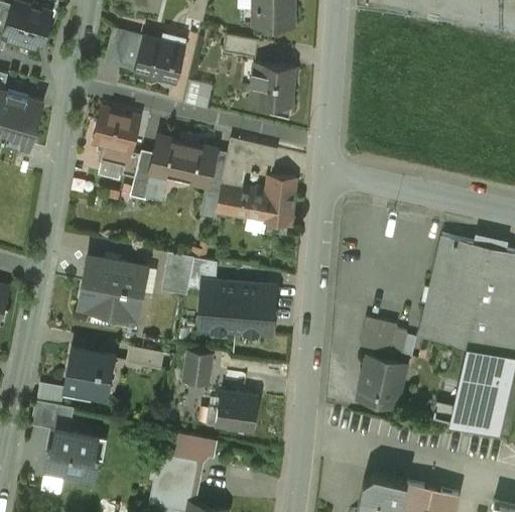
[(206,1),(202,0),(189,0),(186,18),(201,21),(206,1)]
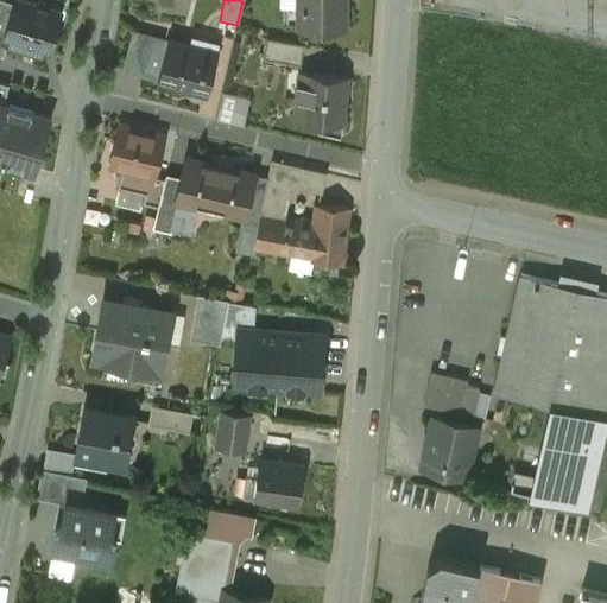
[(297,0),(297,30),(343,30),(343,0),(297,0)]
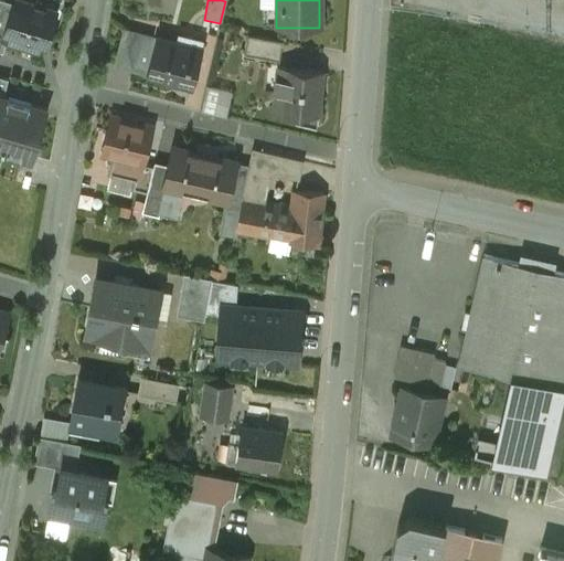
[(55,13),(13,1),(11,8),(1,43),(30,52),(32,45),(44,49),(55,13)]
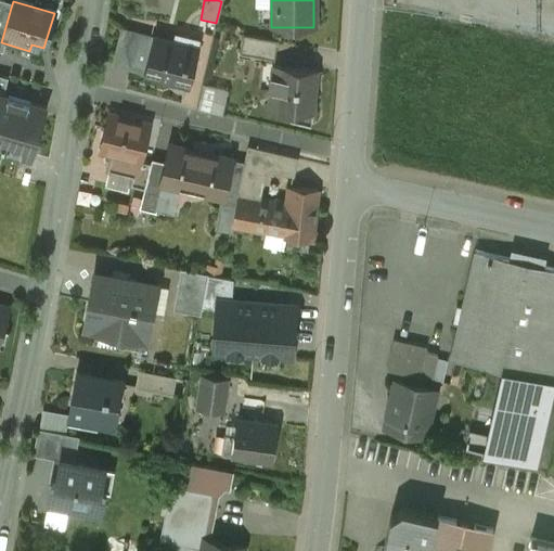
[(11,8),(0,3),(0,46),(1,42),(11,8)]
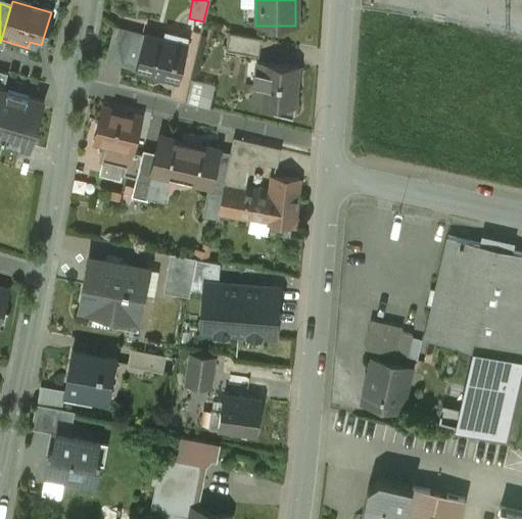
[(132,35),(113,31),(105,63),(106,60),(124,65),(132,35)]
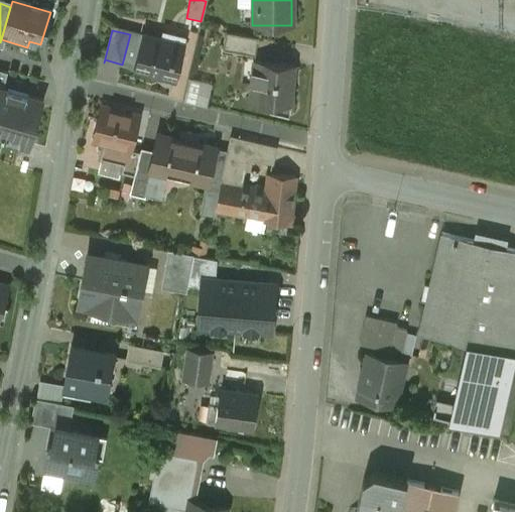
[(130,34),(122,65),(134,68),(141,37),(130,34)]
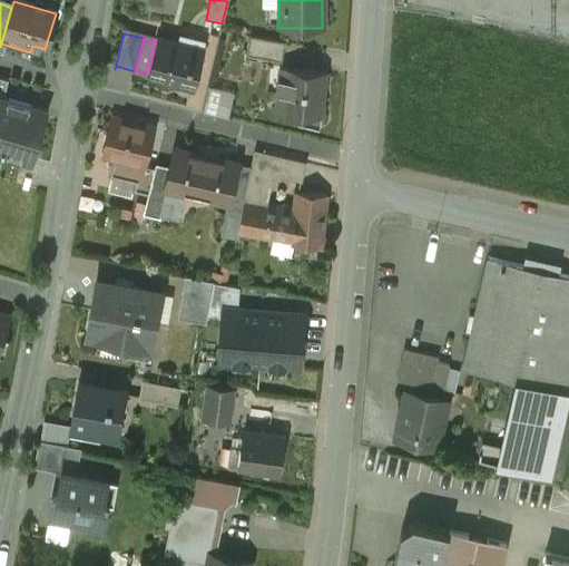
[(284,44),(248,38),(245,57),(281,64),(284,44)]
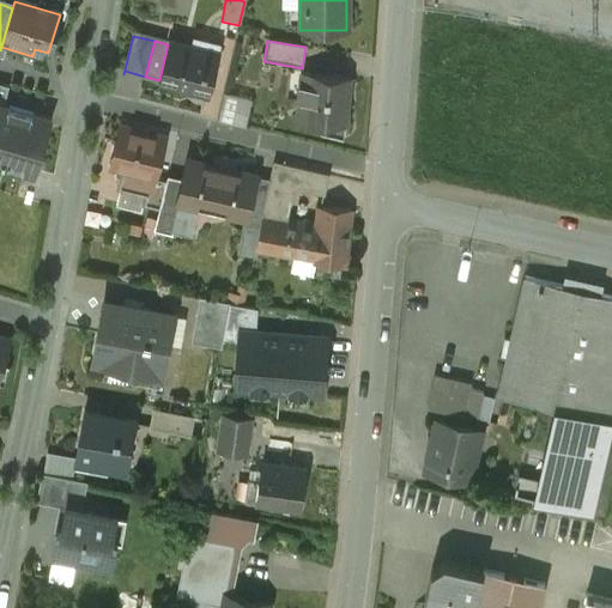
[(217,55),(169,43),(168,44),(159,80),(158,85),(207,97),(217,55)]
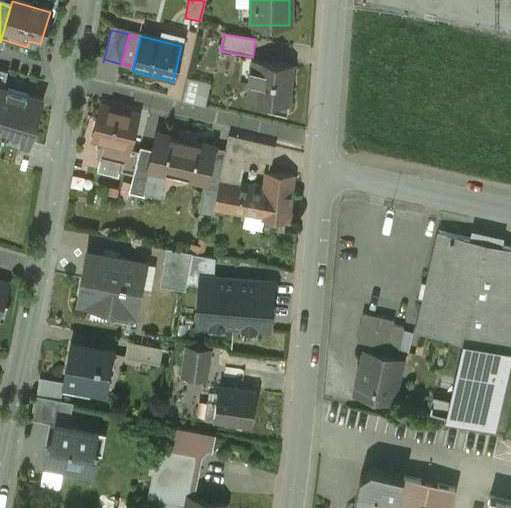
[(291,66),(250,62),(247,101),(268,103),(287,105),(291,66)]
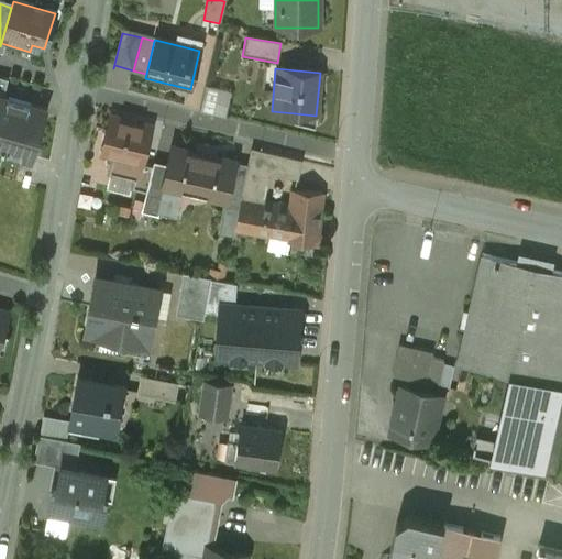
[(228,116),(233,92),(209,87),(205,111),(228,116)]
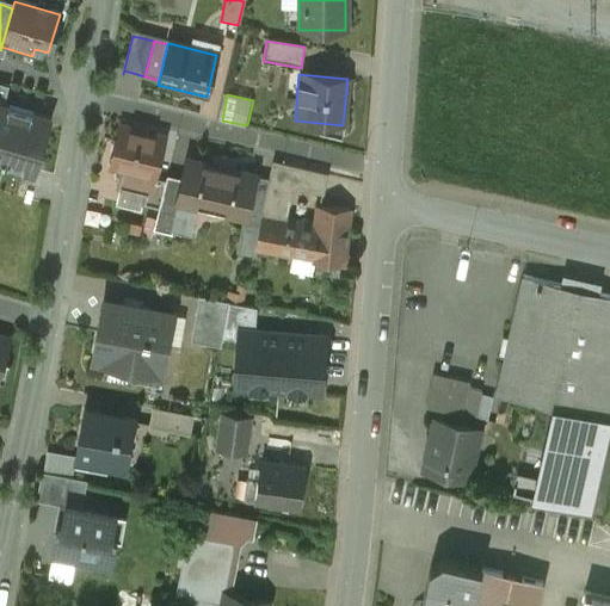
[(2,107),(0,106),(0,165),(32,175),(49,122),(2,107)]
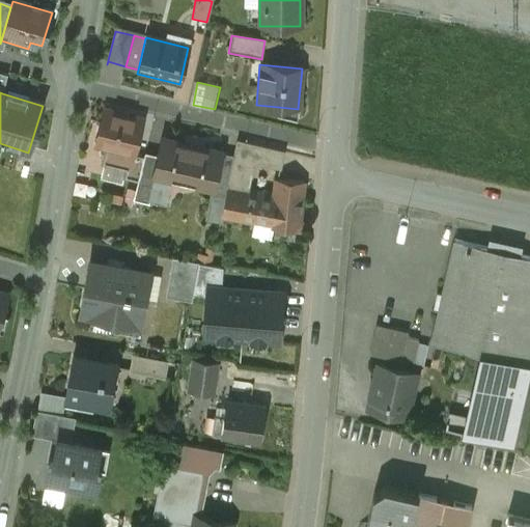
[(298,109),(278,107),(277,115),(297,120),(298,109)]
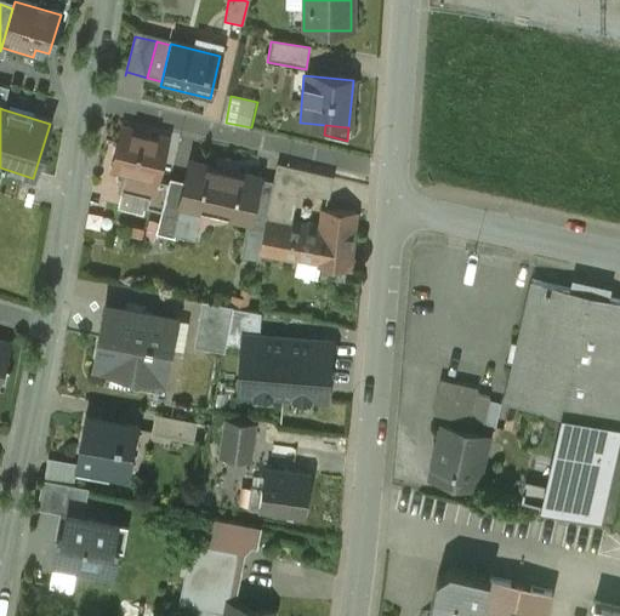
[(166,141),(121,129),(112,174),(123,176),(118,194),(146,201),(163,205),(168,184),(155,182),(166,141)]
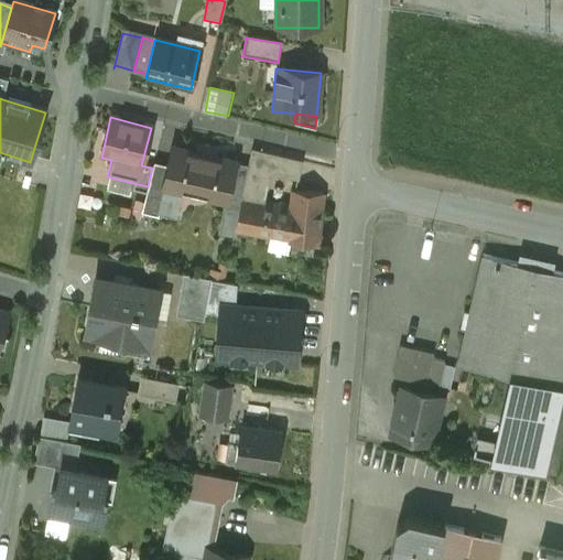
[(235,163),(172,148),(166,169),(162,187),(164,187),(164,184),(180,187),(179,191),(180,192),(181,192),(182,186),(208,192),(207,197),(208,198),(209,195),(225,198),(224,202),(225,202),(235,164),(235,163)]
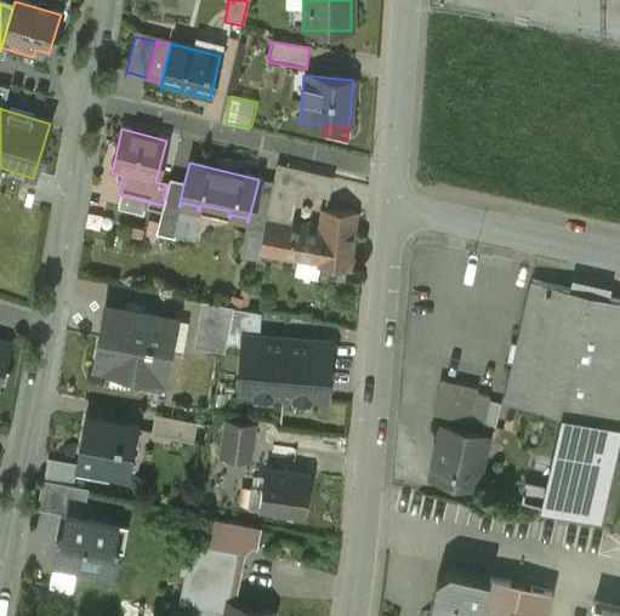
[(272,184),(265,220),(286,223),(293,192),(326,200),(331,180),(276,166),(272,184)]
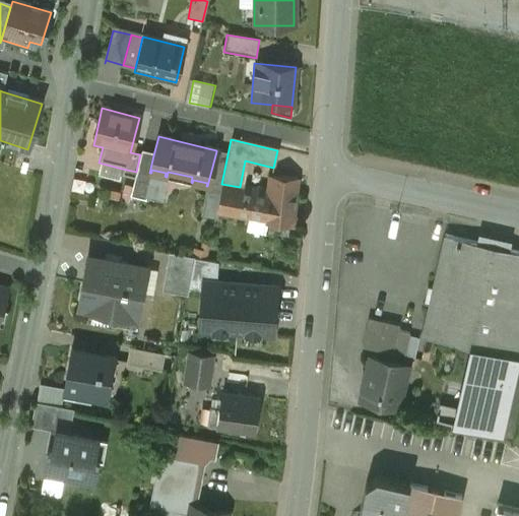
[(153,155),(142,152),(142,151),(141,151),(136,172),(134,180),(130,196),(145,199),(146,196),(144,195),(149,173),(153,155)]
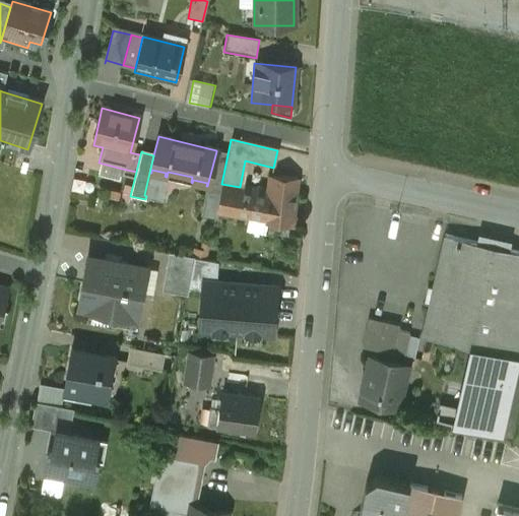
[(228,154),(216,151),(207,186),(206,186),(206,193),(219,196),(221,184),(228,154)]
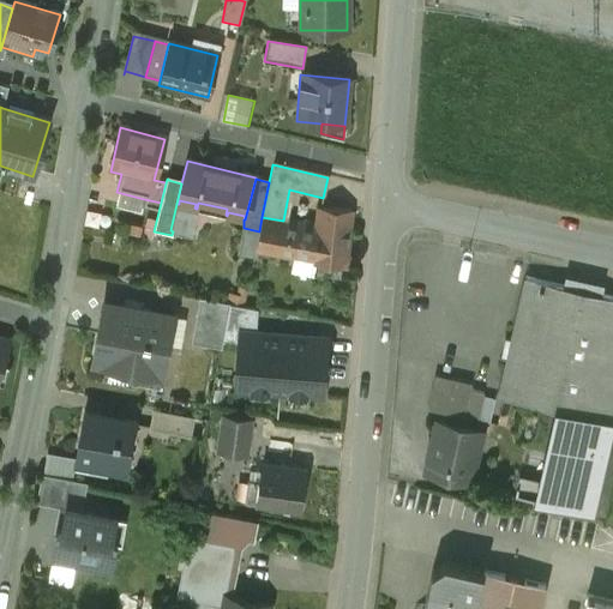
[(161,203),(144,199),(142,207),(158,212),(161,203)]
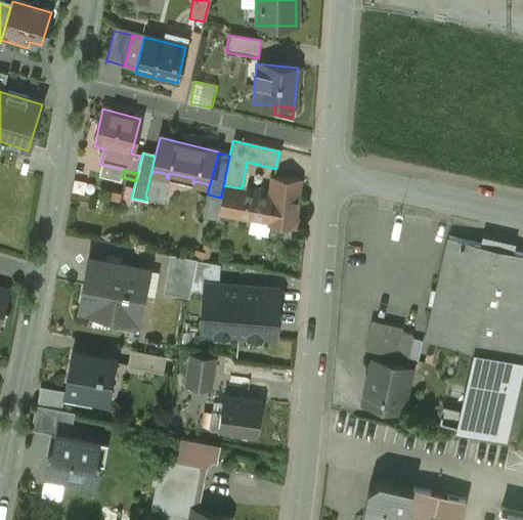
[(167,174),(153,171),(153,174),(150,174),(145,197),(147,198),(163,201),(164,199),(162,199),(167,178),(166,177),(167,174)]
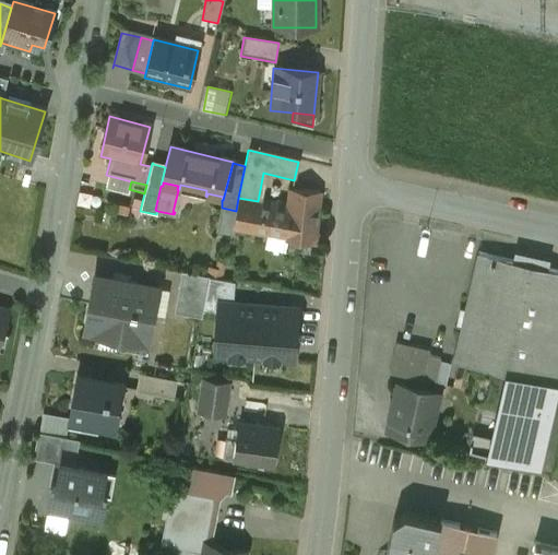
[(258,201),(238,198),(236,211),(230,236),(233,236),(233,232),(286,241),(286,240),(313,243),(319,195),(289,191),(287,207),(258,201)]
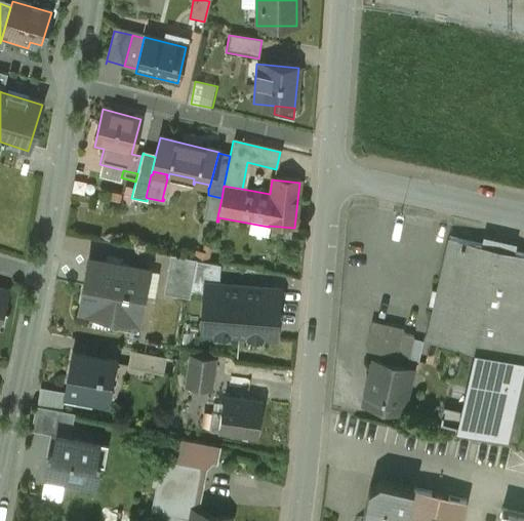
[(222,198),(208,195),(202,218),(216,222),(222,198)]
